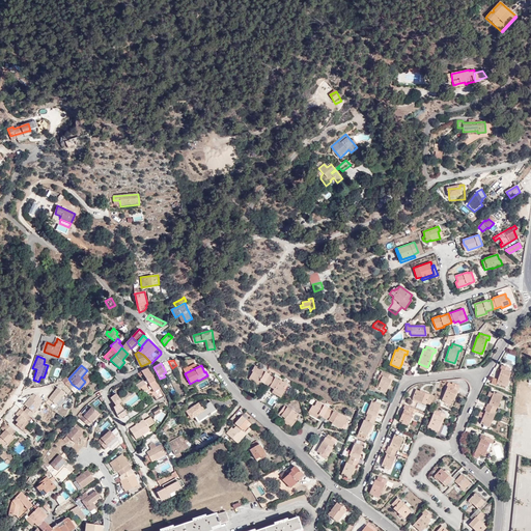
[(500,369),(501,369),(497,384),(506,387),(510,372),(509,372),(510,368),(501,365),(500,369)]
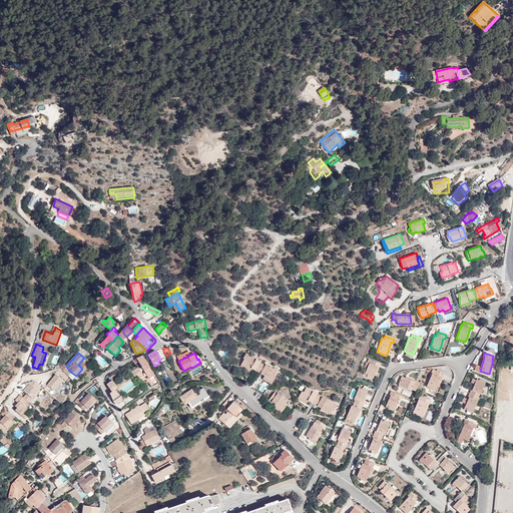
[(265,376),(264,377),(273,382),(278,372),(266,365),(260,363),(261,362),(246,354),(243,359),(244,359),(241,364),(250,370),(251,368),(265,376)]
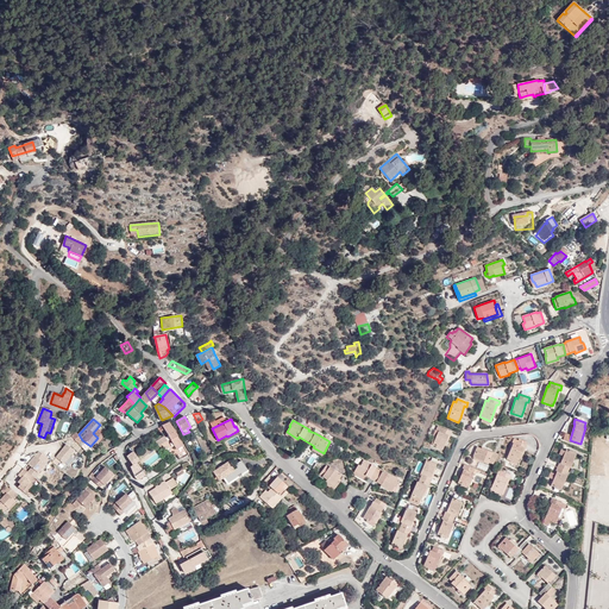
[(164,429),(176,450),(183,446),(175,431),(170,422),(162,425),(162,426),(161,427),(163,431),(164,429)]
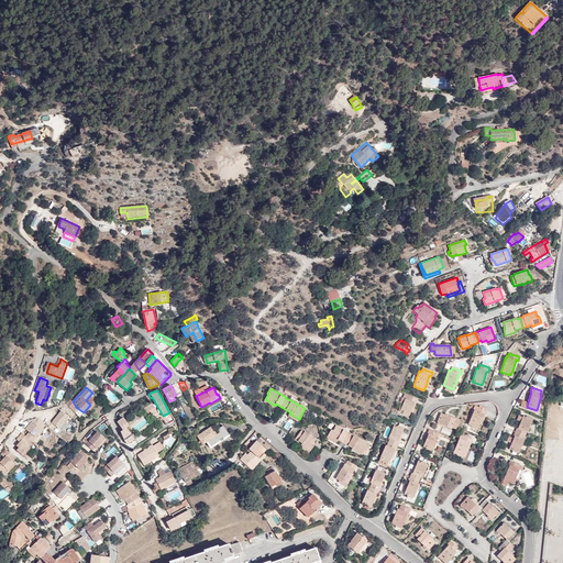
[(520,407),(526,409),(527,407),(531,392),(530,392),(527,401),(522,400),(520,407)]
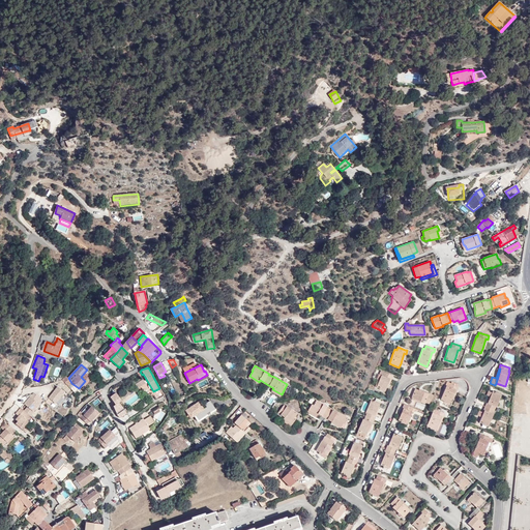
[(377,387),(385,391),(387,387),(390,379),(391,380),(393,376),(381,371),(379,375),(381,376),(377,387)]
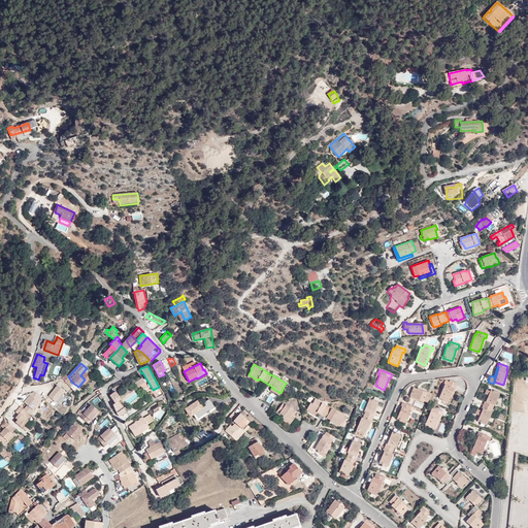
[(137,387),(144,382),(142,378),(135,383),(137,387)]
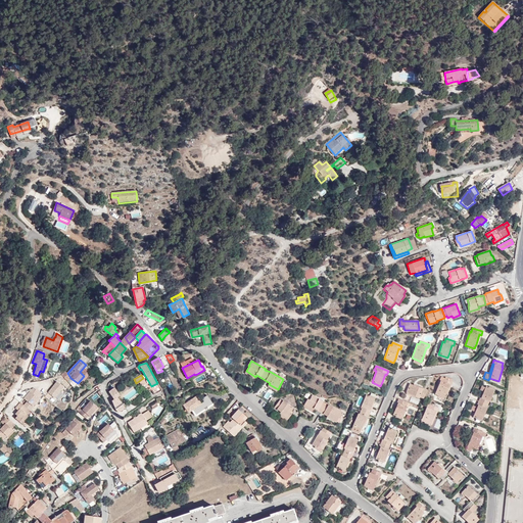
[(440,380),(435,394),(444,398),(449,384),(452,385),(453,381),(443,377),(442,381),(440,380)]
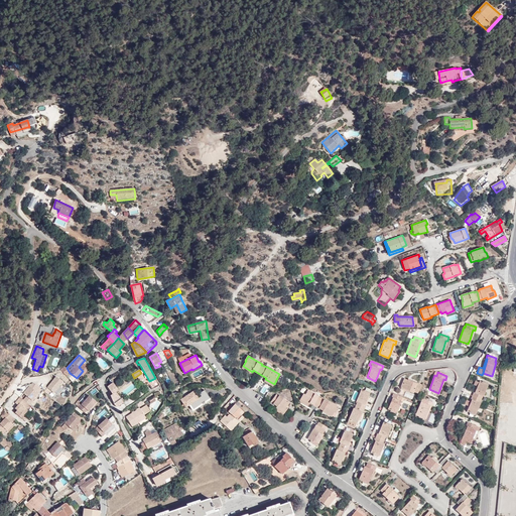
[(53,394),(62,383),(55,378),(44,391),(48,394),(50,392),(53,394)]
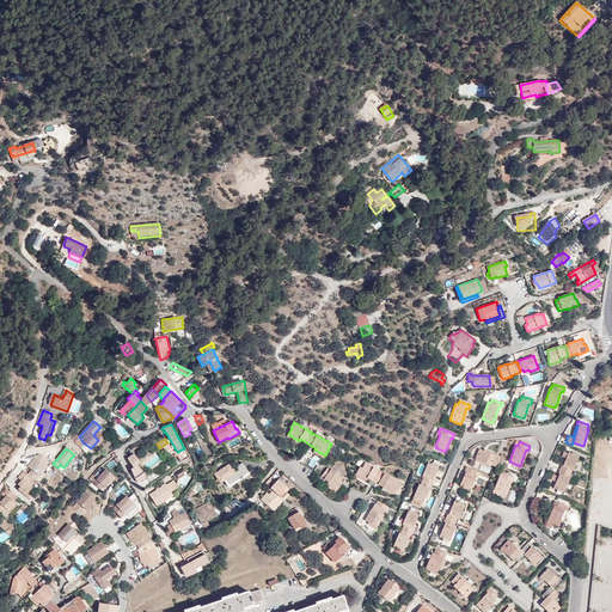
[(495,467),(500,456),(496,454),(495,456),(483,451),(479,448),(475,459),(490,466),(491,465),(495,467)]
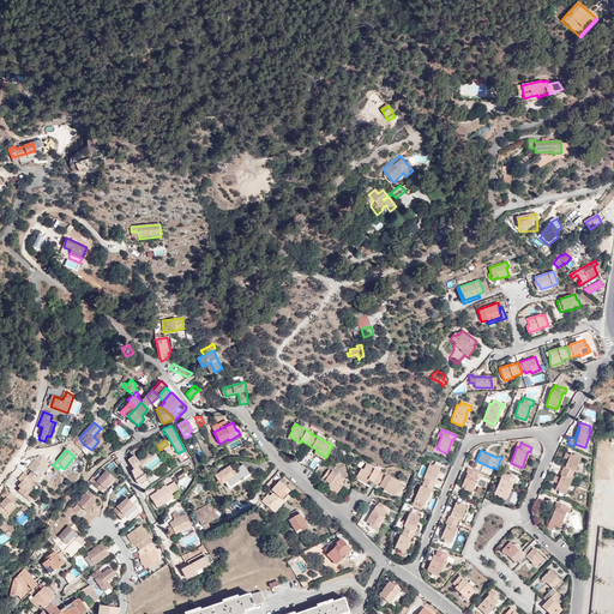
[(176,456),(181,463),(190,458),(186,451),(176,456)]
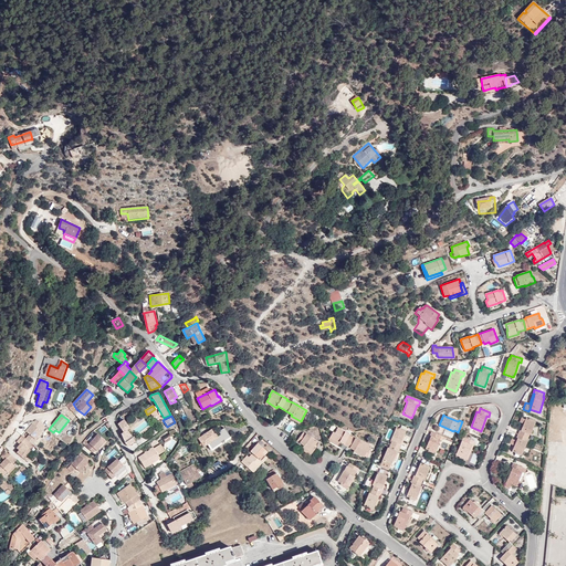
[(521,431),(520,431),(516,438),(517,438),(514,446),(512,451),(522,456),(527,442),(526,442),(530,436),(535,422),(526,418),(525,420),(521,431)]
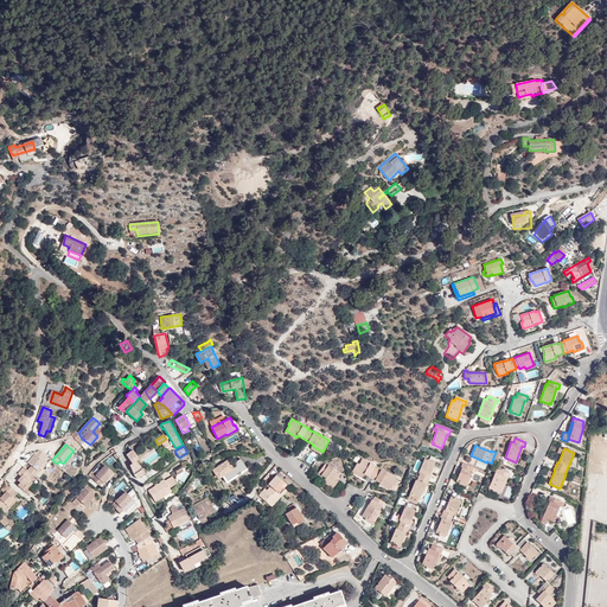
[(138,460),(138,457),(133,451),(126,455),(133,464),(129,465),(134,474),(138,478),(145,472),(136,462),(136,461),(138,460)]
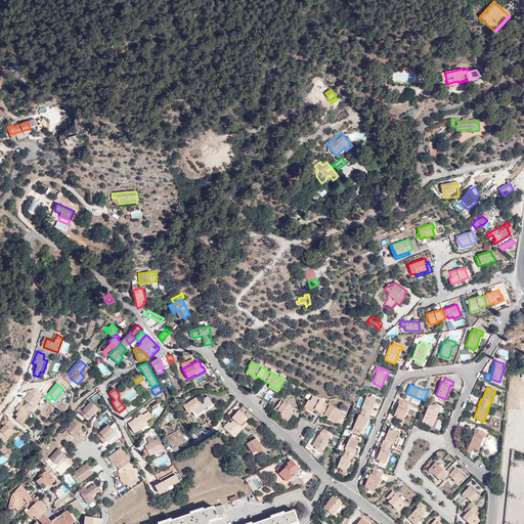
[(38,401),(29,393),(23,400),(26,403),(24,405),(30,410),(38,401)]
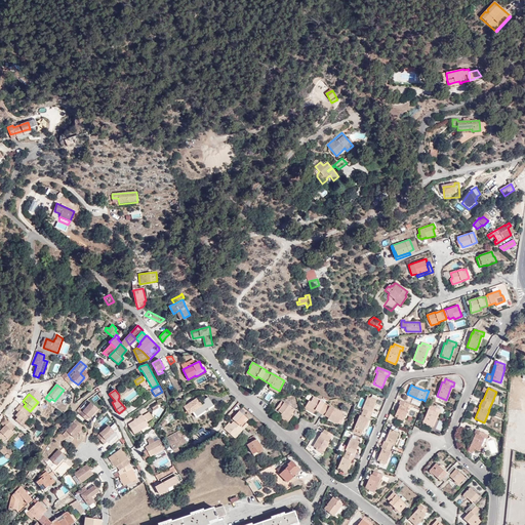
[(363,409),(361,415),(360,415),(355,428),(353,433),(361,436),(363,431),(365,427),(368,418),(370,419),(371,416),(372,413),(371,412),(374,404),(376,400),(367,396),(362,408),(363,409)]
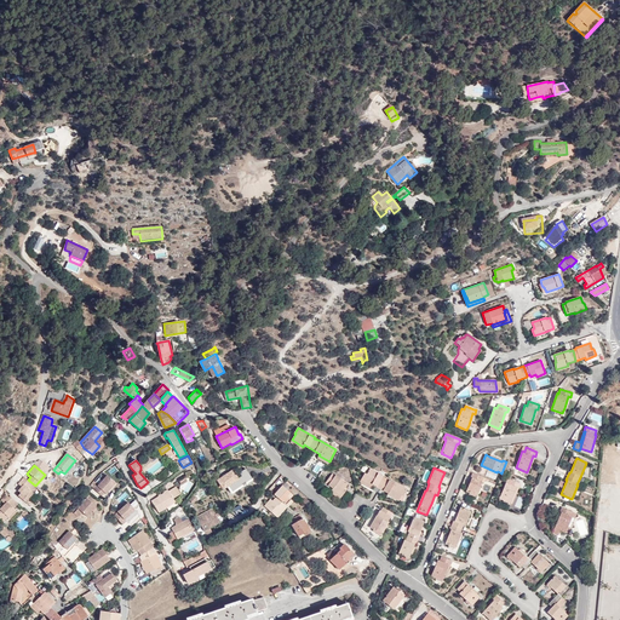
[(367,475),(365,474),(361,480),(371,486),(372,484),(388,493),(388,495),(399,501),(402,495),(403,495),(407,489),(371,469),(367,475)]
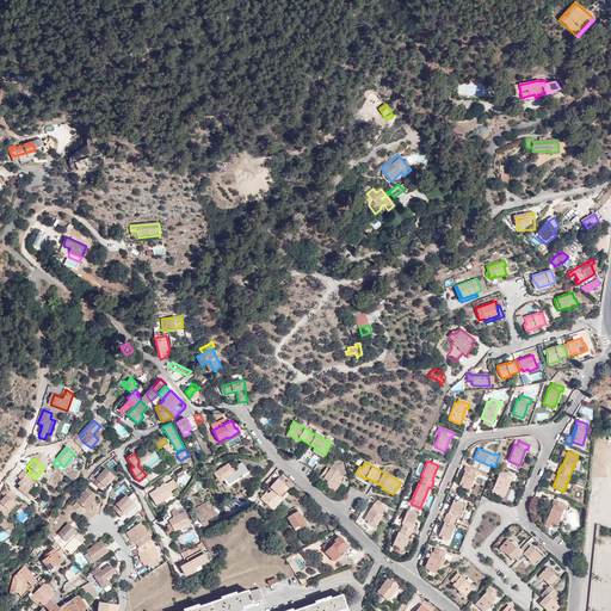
[(228,482),(238,476),(229,463),(226,466),(215,474),(221,482),(226,479),(228,482)]
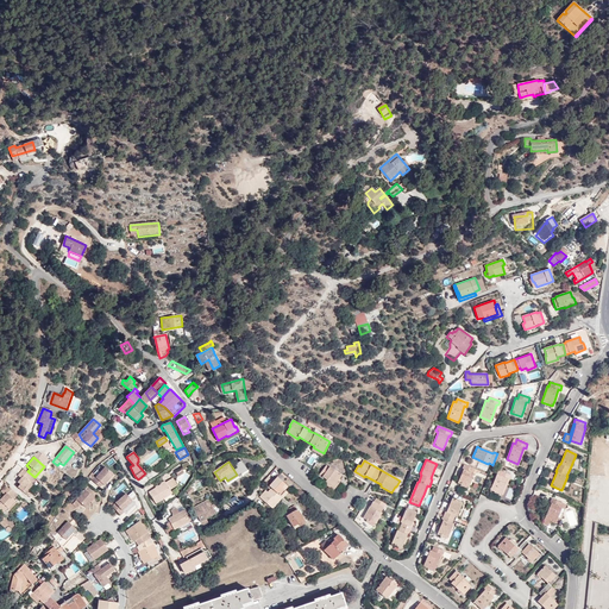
[(475,469),(464,464),(462,469),(464,469),(459,478),(458,483),(469,488),(473,473),(475,469)]
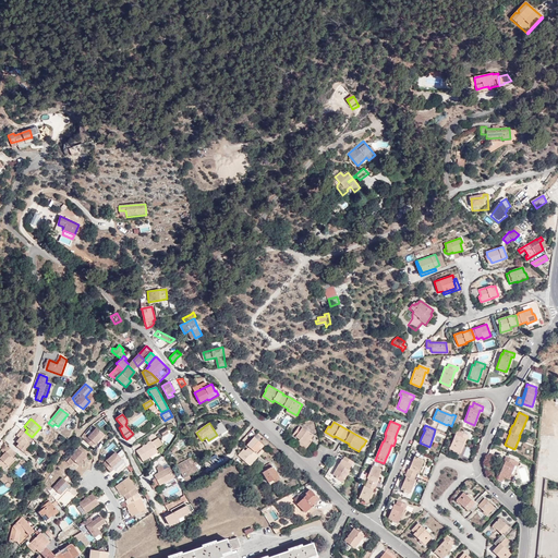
[(313,435),(306,429),(305,431),(299,426),(293,435),(300,439),(296,443),(305,449),(311,441),(310,440),(313,435)]
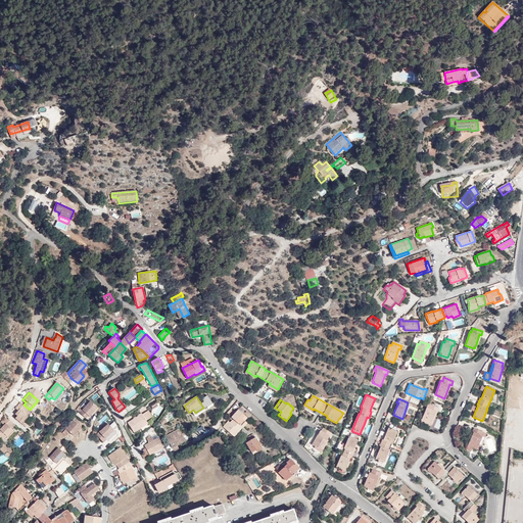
[(90,400),(80,413),(82,416),(85,413),(88,415),(89,416),(97,407),(90,400)]
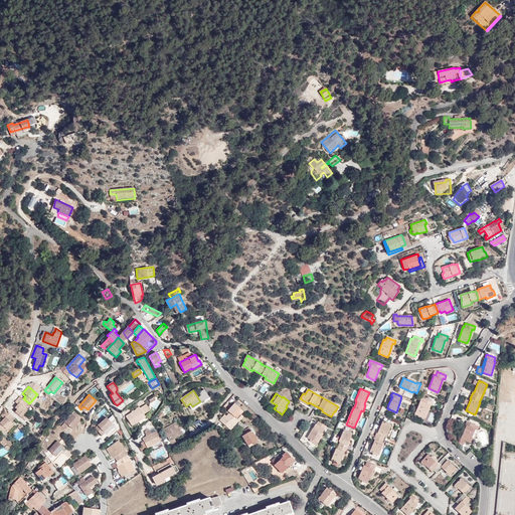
[(25,409),(29,405),(20,397),(14,402),(17,404),(15,406),(16,406),(14,408),(16,410),(14,412),(21,418),(28,411),(25,409)]
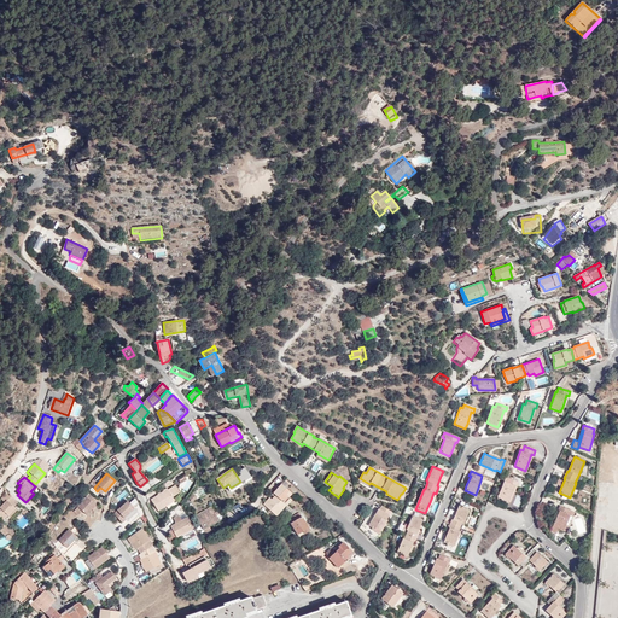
[(508,501),(516,485),(517,487),(518,482),(508,477),(507,482),(505,481),(499,497),(508,501)]
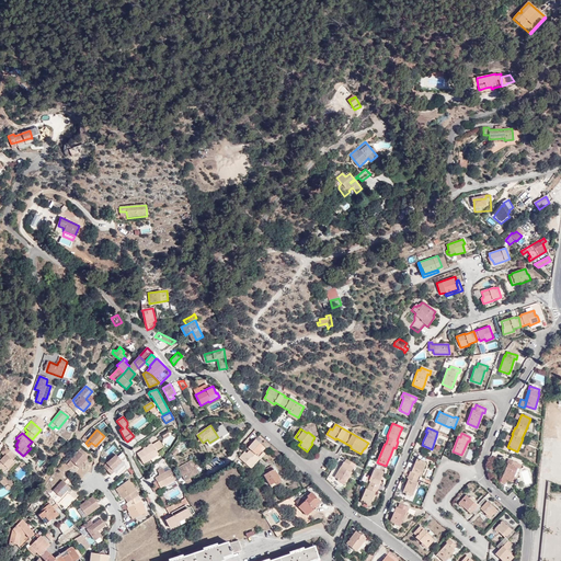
[(265,448),(255,439),(249,447),(250,449),(259,456),(263,451),(265,448)]
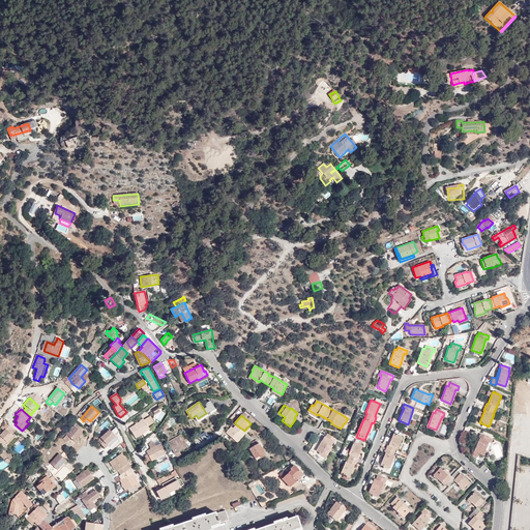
[(154,422),(150,416),(144,420),(148,427),(154,422)]
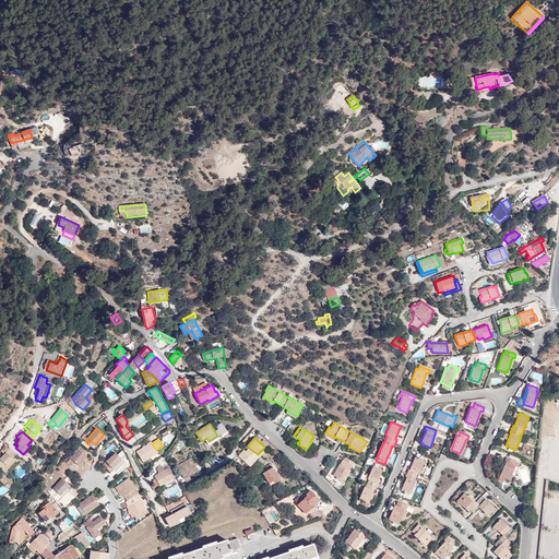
[(143,462),(158,453),(156,450),(152,443),(151,441),(147,443),(147,444),(137,452),(143,462)]
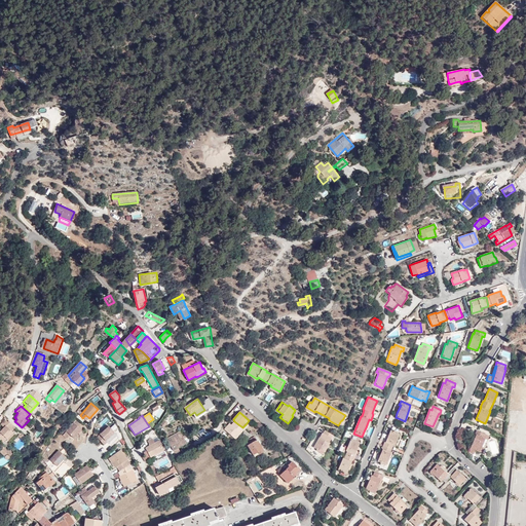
[(2,423),(5,427),(0,431),(0,439),(4,444),(7,441),(10,443),(16,437),(12,431),(14,428),(6,420),(2,423)]
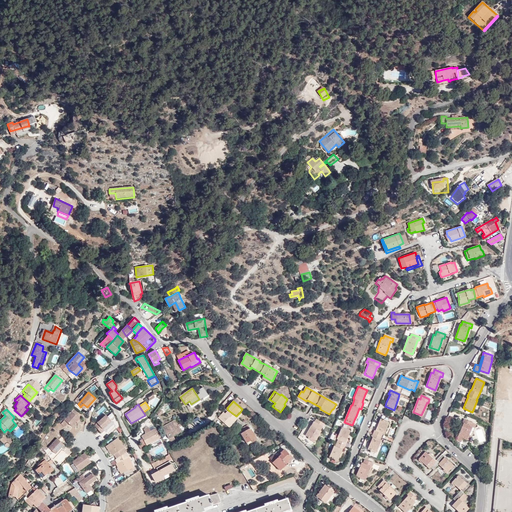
[(237,422),(241,426),(244,424),(238,419),(236,416),(228,410),(225,414),(224,415),(222,414),(218,418),(229,428),(237,419),(238,420),(237,422)]
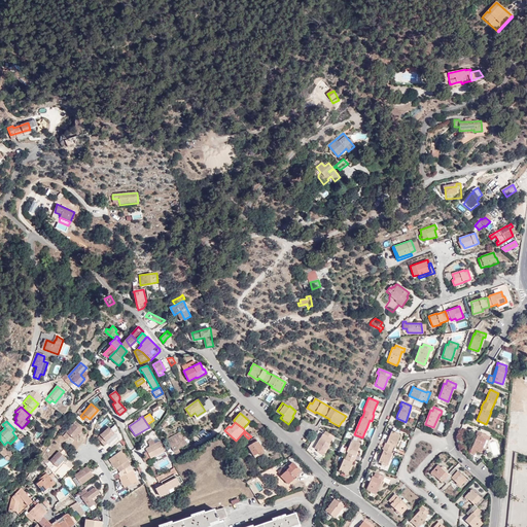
[(73,438),(77,434),(78,435),(82,431),(73,423),(62,435),(65,438),(69,434),(73,438)]
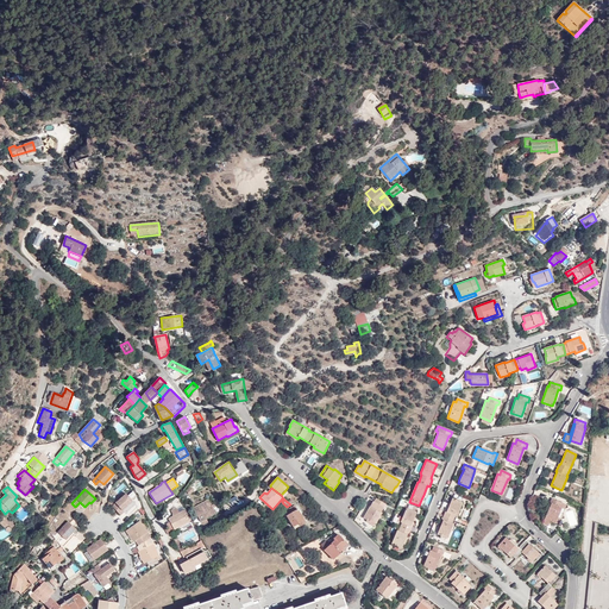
[(113,504),(113,507),(120,514),(124,512),(123,509),(132,501),(126,493),(113,504)]
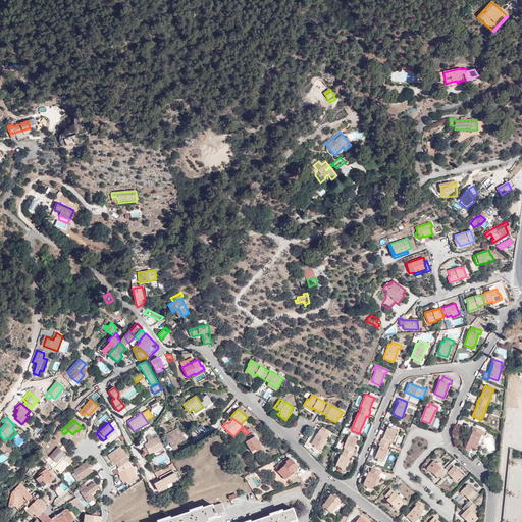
[(316,447),(317,446),(322,449),(327,439),(326,438),(328,434),(329,435),(331,432),(322,427),(320,429),(319,429),(311,444),(316,447)]
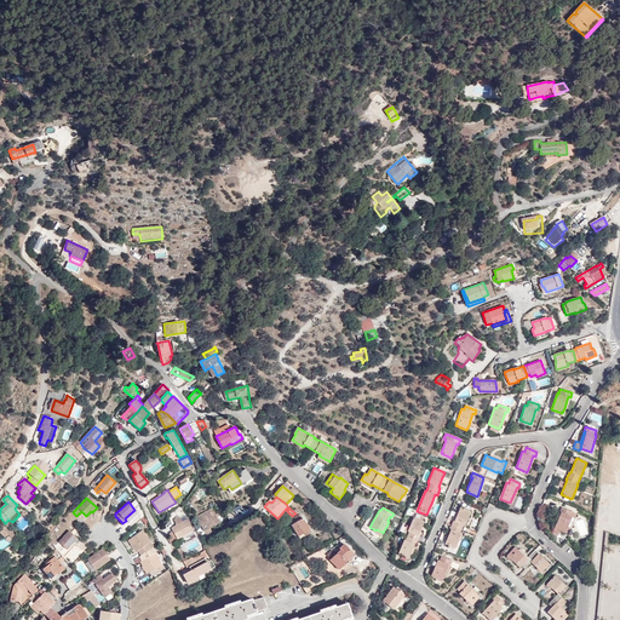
[(446,544),(455,549),(459,539),(461,534),(460,533),(463,529),(464,526),(465,526),(471,511),(460,507),(459,511),(454,522),(453,521),(449,529),(452,529),(447,539),(446,544)]
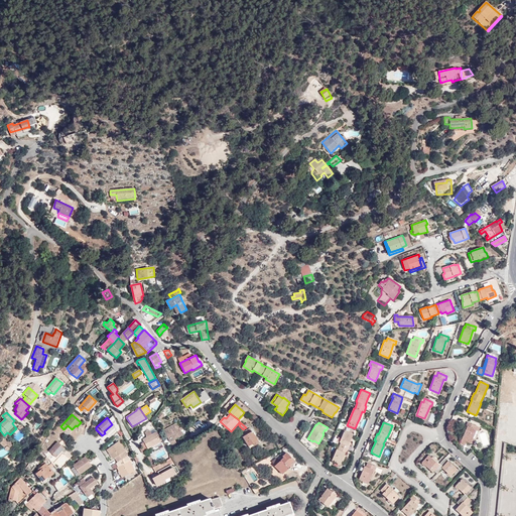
[(467,426),(463,436),(462,439),(467,441),(471,443),(476,430),(475,429),(476,426),(467,422),(466,425),(467,426)]
